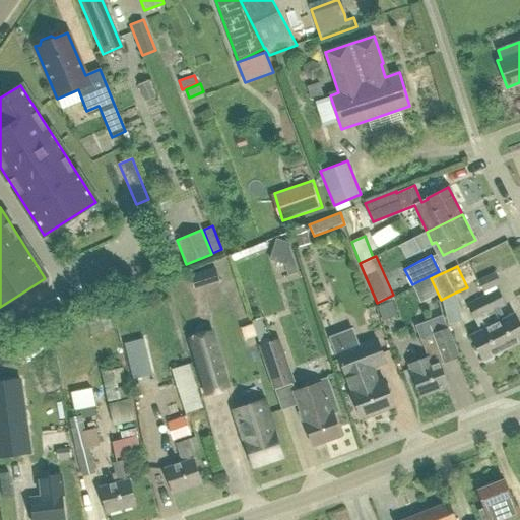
[(496,271),(477,280),(483,293),(502,283),(496,271)]
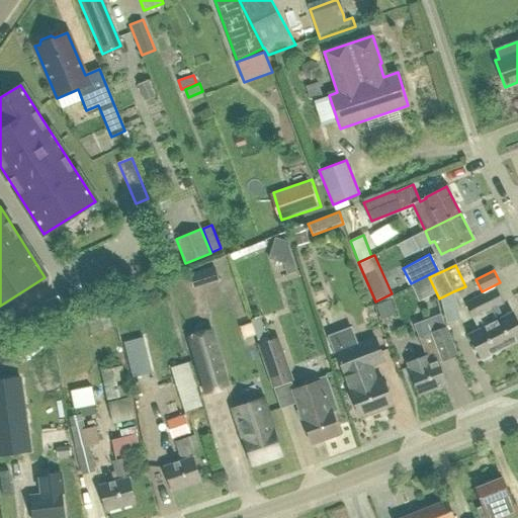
[(477,297),(503,348),(517,340),(517,325),(512,314),(503,318),(498,307),(504,304),(496,287),(477,297)]
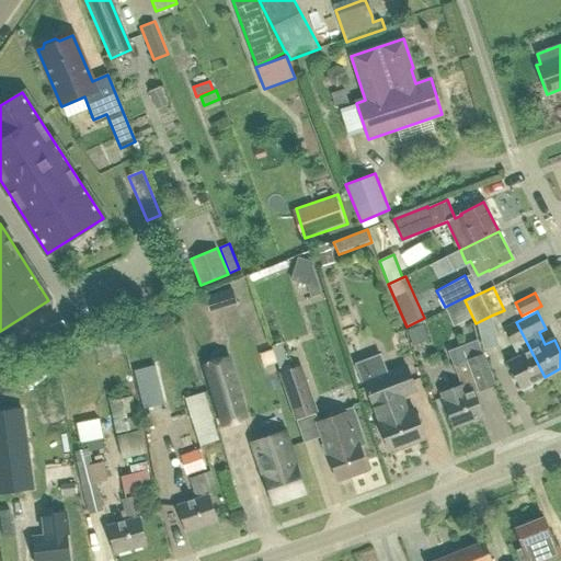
[(499,345),(491,316),(476,323),(483,350),(499,345)]
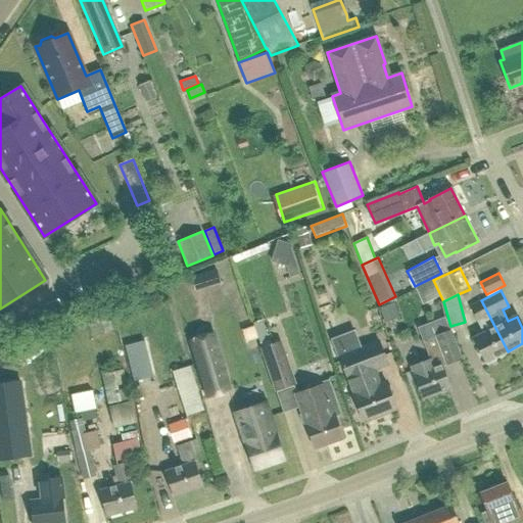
[(29,313),(35,325),(64,312),(58,298),(29,313)]
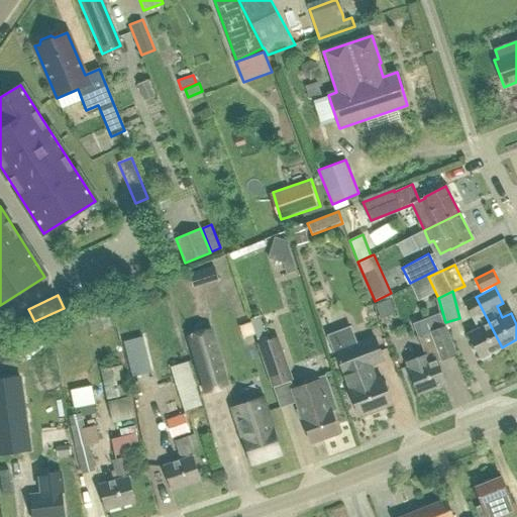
[(502,347),(476,297),(464,303),(479,329),(468,334),(481,358),(502,347)]
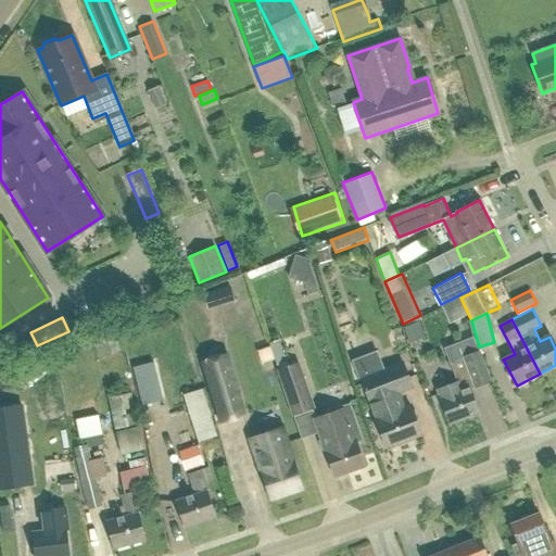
[(490,382),(478,352),(472,337),(444,348),(451,364),(457,382),(437,391),(450,424),(479,413),(469,390),(490,382)]
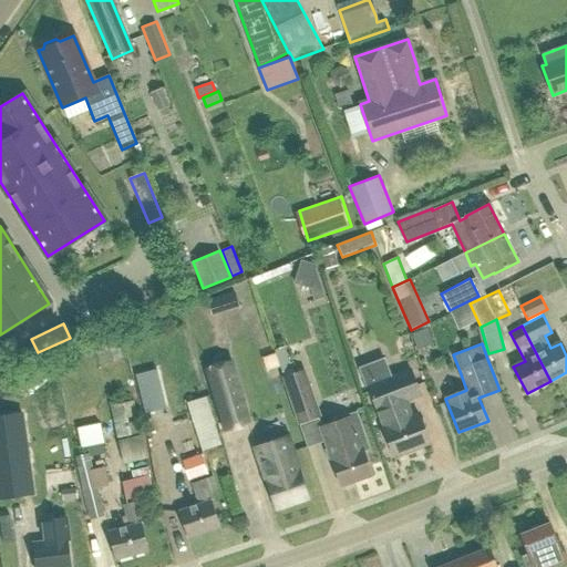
[(292,368),(286,346),(275,350),(281,371),(292,368)]
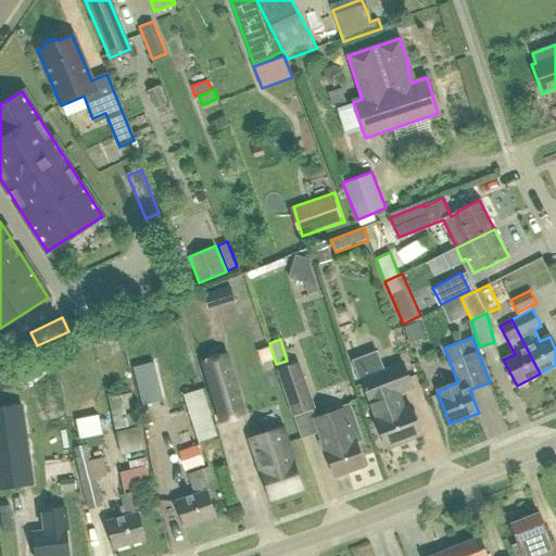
[(226,354),(203,361),(215,401),(220,421),(244,414),(238,394),(226,354)]
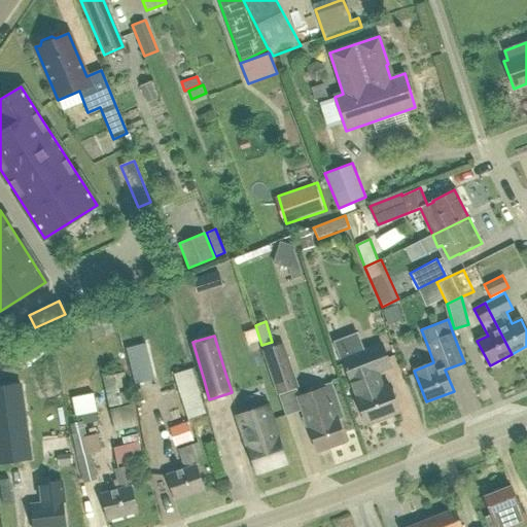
[(149,343),(131,350),(146,390),(165,382),(149,343)]
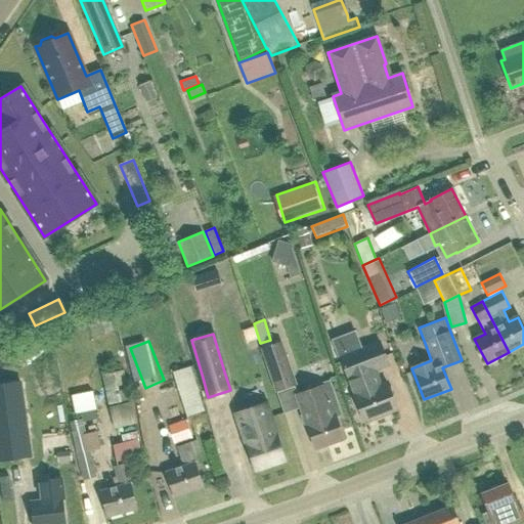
[(297,384),(281,341),(260,349),(275,392),(297,384)]
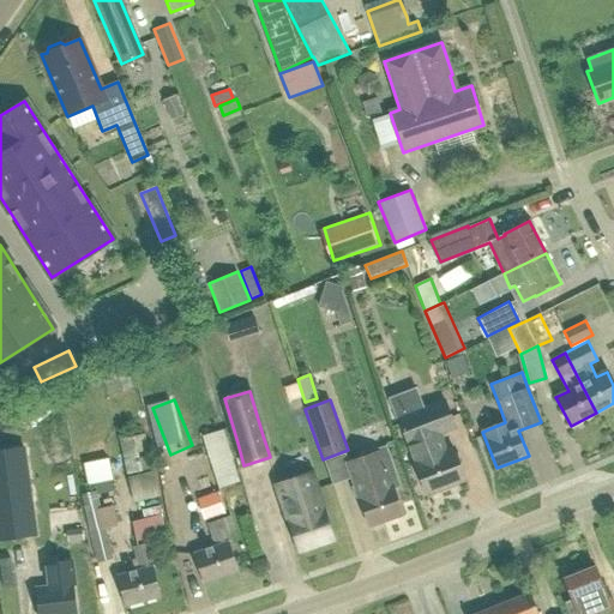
[(465,480),(453,450),(449,452),(441,433),(457,427),(446,401),(398,419),(427,494),(465,480)]
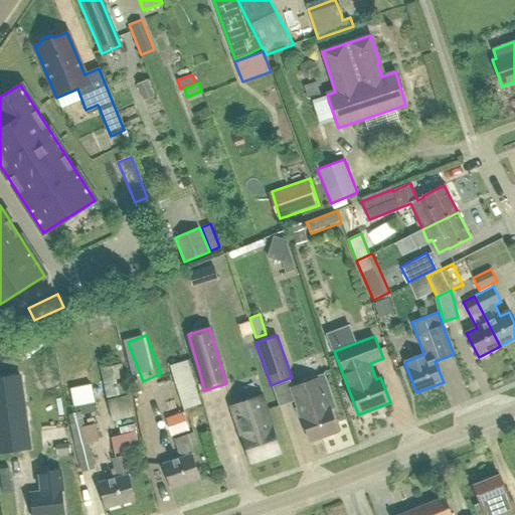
[(187,360),(170,365),(184,408),(200,403),(187,360)]
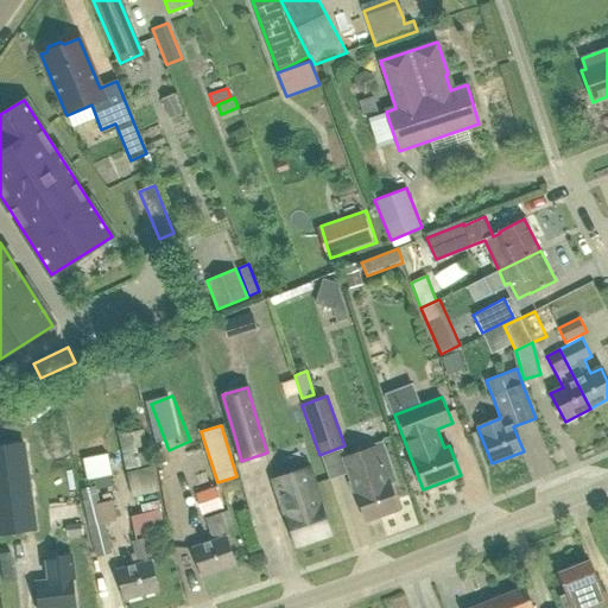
[(145,429),(133,431),(137,448),(149,445),(145,429)]
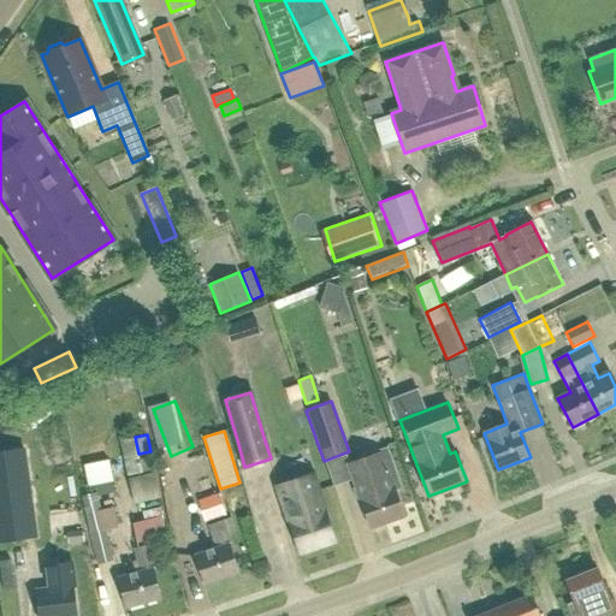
[(390,487),(378,452),(348,463),(371,528),(403,516),(394,486),(390,487)]
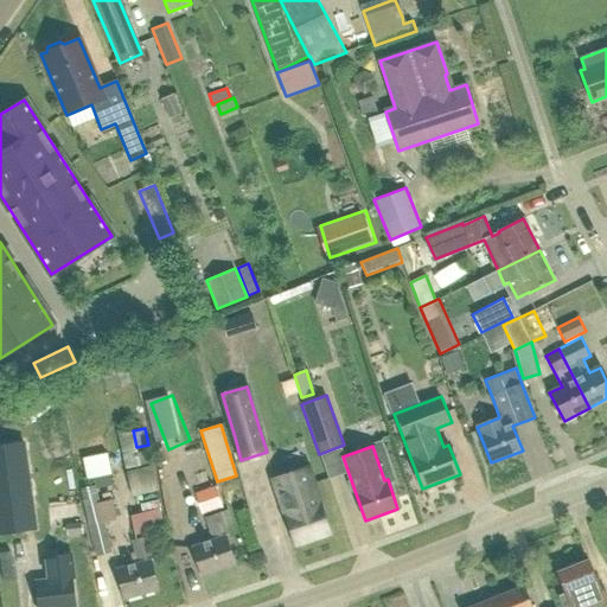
[(0,452),(0,538),(36,535),(25,448),(0,452)]
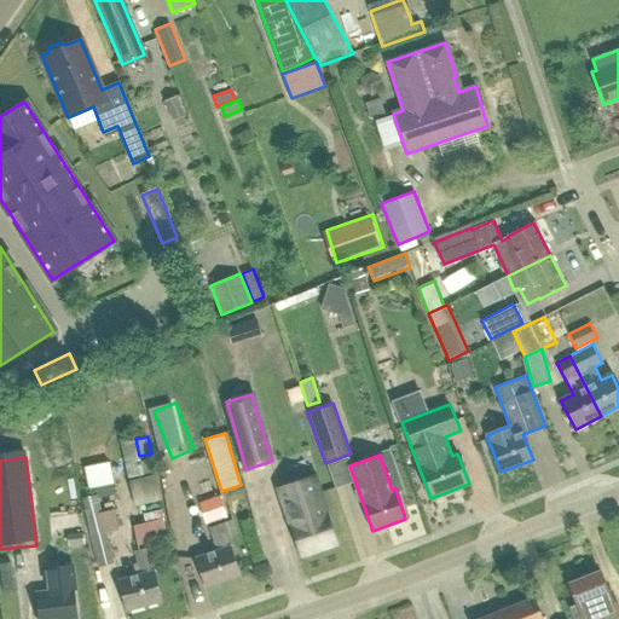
[(154,458),(125,464),(128,481),(157,475),(154,458)]
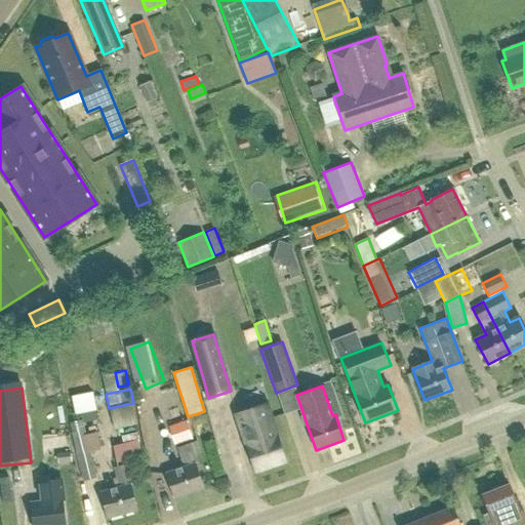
[(236,413),(247,445),(255,470),(285,459),(277,435),(266,403),(236,413)]
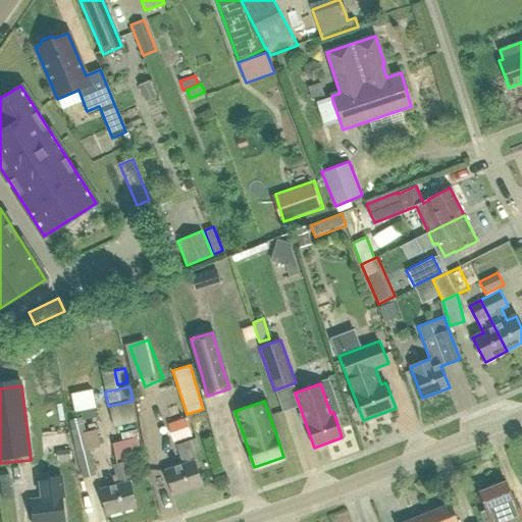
[(116,407),(119,426),(142,423),(139,404),(116,407)]
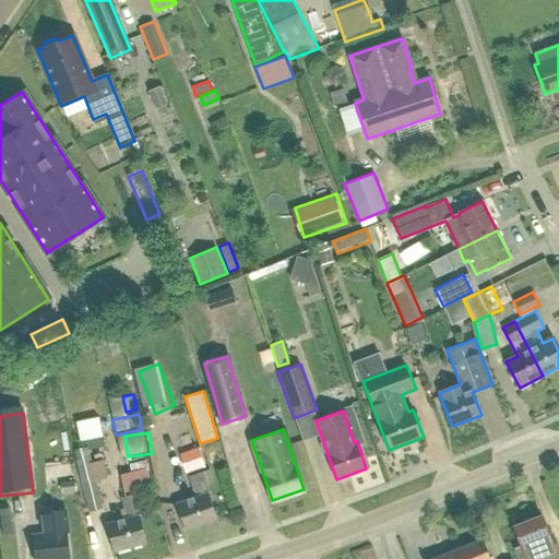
[(104,509),(97,480),(108,478),(104,460),(92,462),(88,445),(73,450),(88,512),(104,509)]
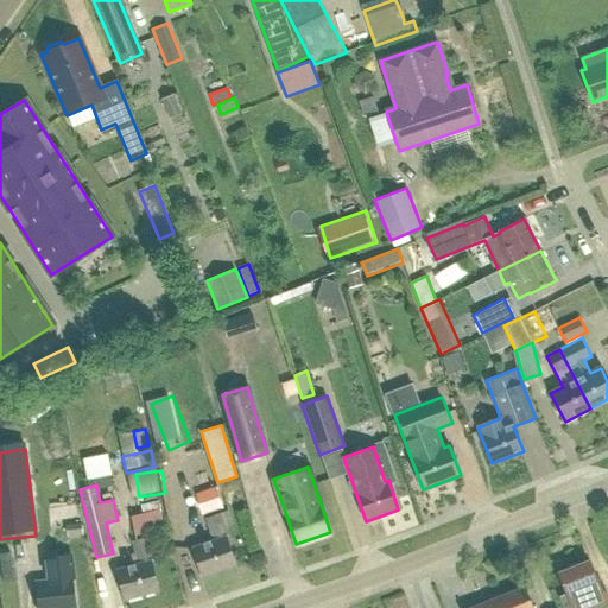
[(165,529),(160,510),(159,501),(143,505),(144,513),(132,517),(135,536),(165,529)]
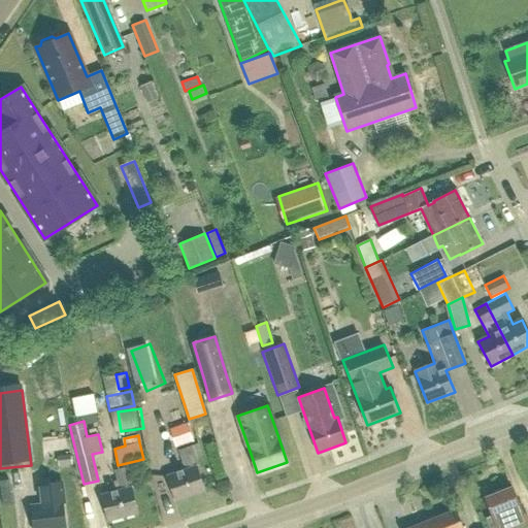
[(199,465),(192,446),(179,450),(186,469),(166,476),(175,501),(205,490),(197,465),(199,465)]
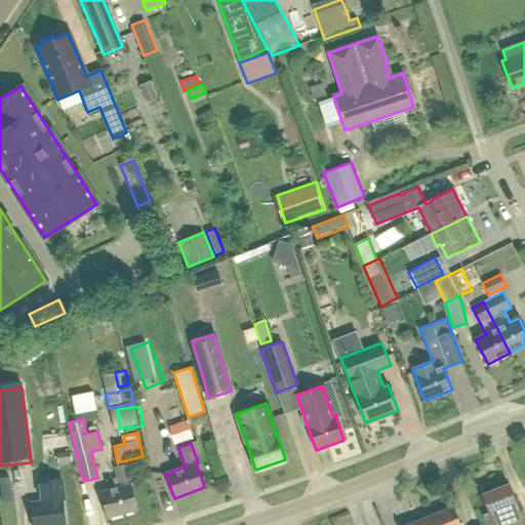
[(56,453),(57,462),(72,461),(71,451),(56,453)]
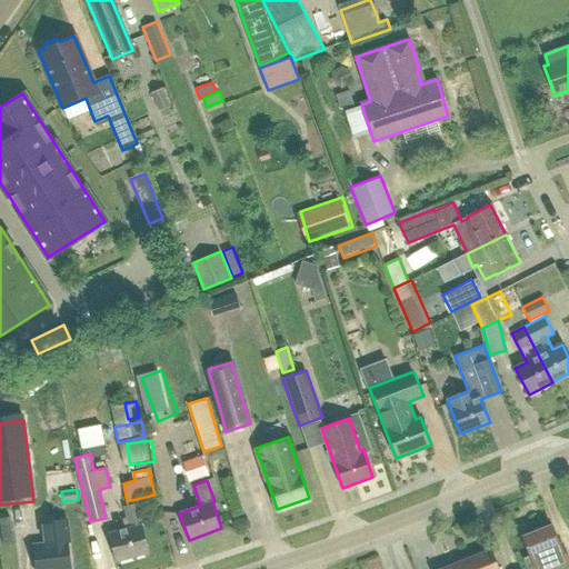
[(143,525),(138,502),(125,507),(130,528),(108,533),(116,561),(149,552),(142,525),(143,525)]
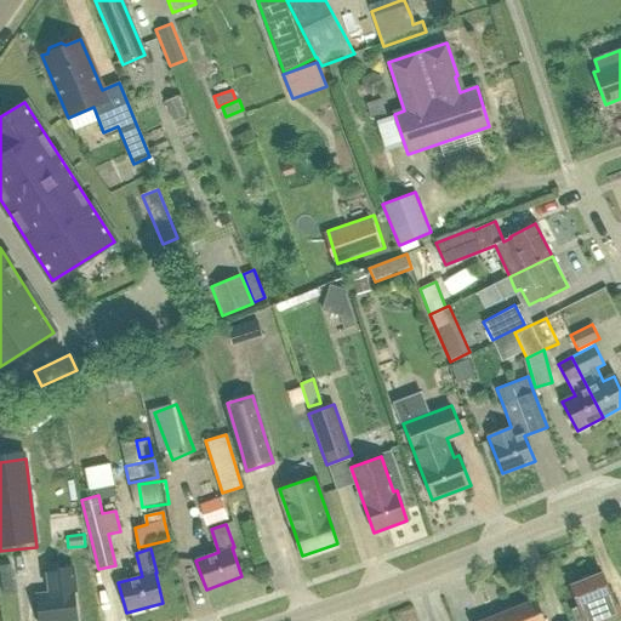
[(79,620),(75,591),(77,591),(74,567),(46,570),(50,593),(35,594),(38,620),(79,620)]
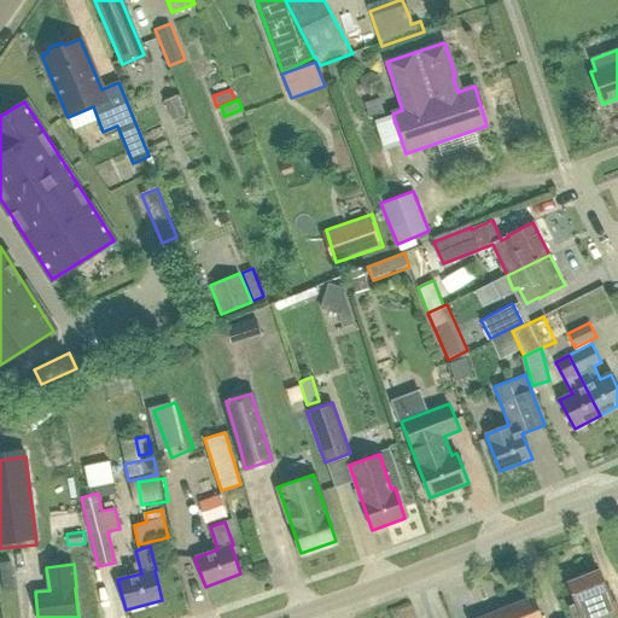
[(598,571),(567,583),(579,617),(605,617),(617,613),(610,592),(606,593),(598,571)]
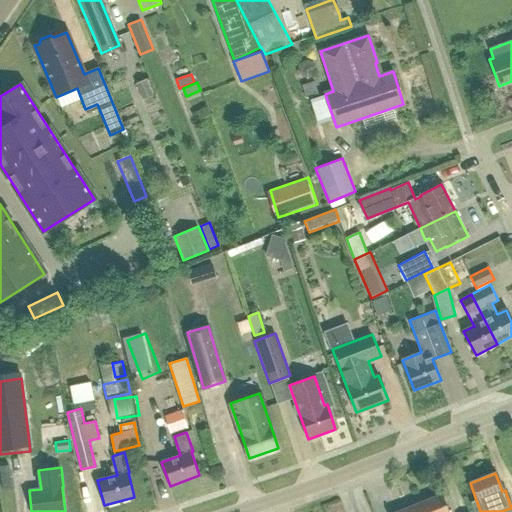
[(416,505),(418,511),(447,511),(441,495),(416,505)]
